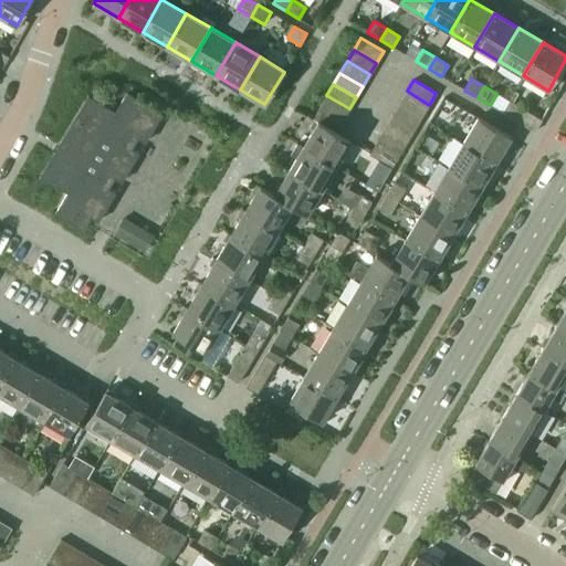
[(399,104),(421,117),(429,105),(407,91),(399,104)]
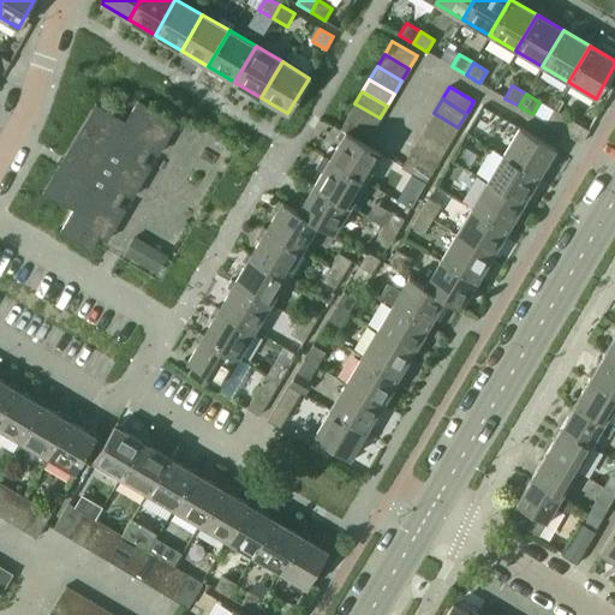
[(60,231),(90,249),(94,244),(99,234),(107,239),(125,209),(117,204),(124,192),(132,197),(150,166),(142,161),(149,149),(157,154),(175,123),(137,100),(124,123),(113,115),(113,114),(95,103),(64,157),(58,167),(42,192),(60,203),(60,202),(72,209),(60,231)]
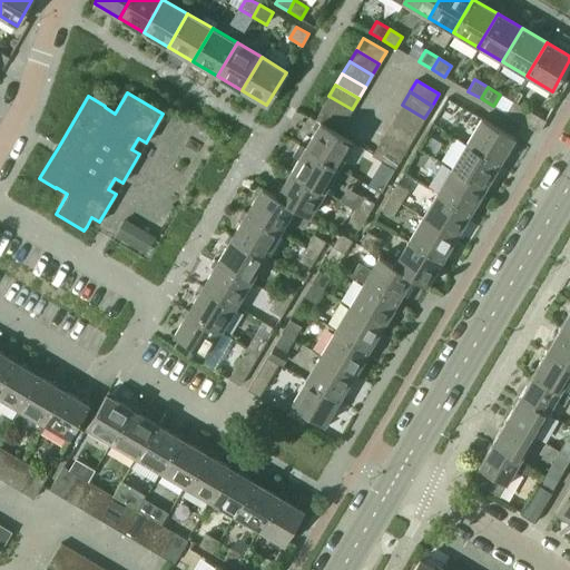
[(322,108),(345,121),(352,109),(328,96),(322,108)]
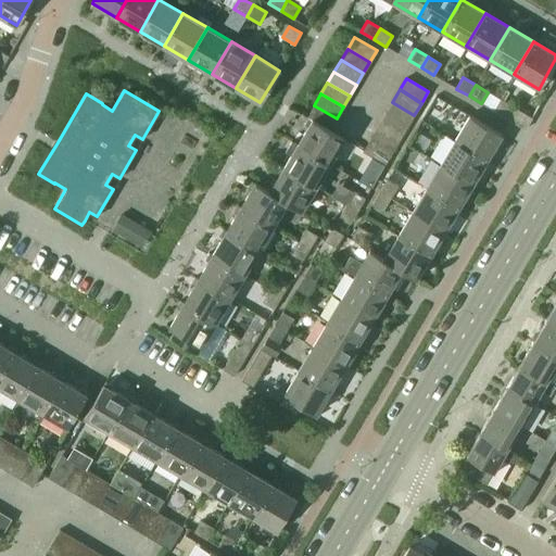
[(492,110),(525,129),(531,118),(500,99),(492,110)]
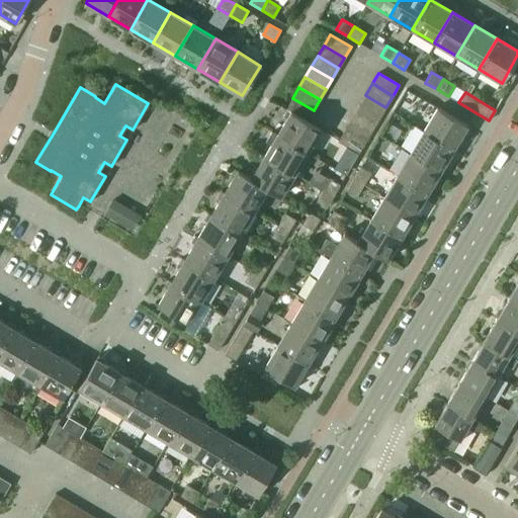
[(358,107),(378,119),(385,107),(365,95),(358,107)]
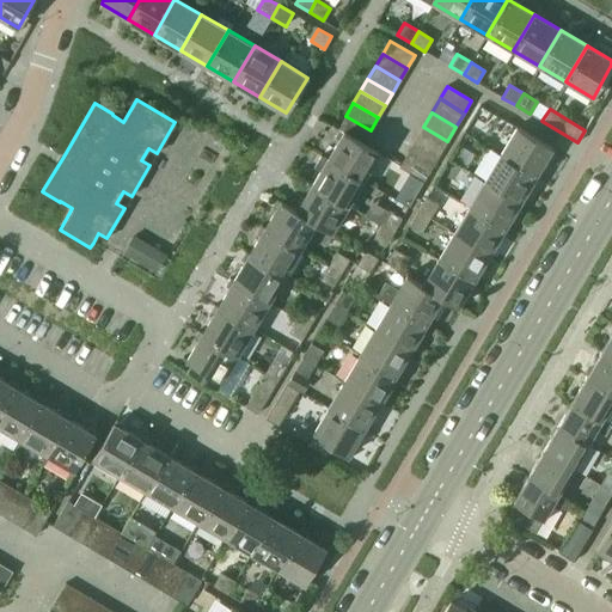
[(338,128),(343,132),(363,142),(371,130),(346,116),(338,128)]
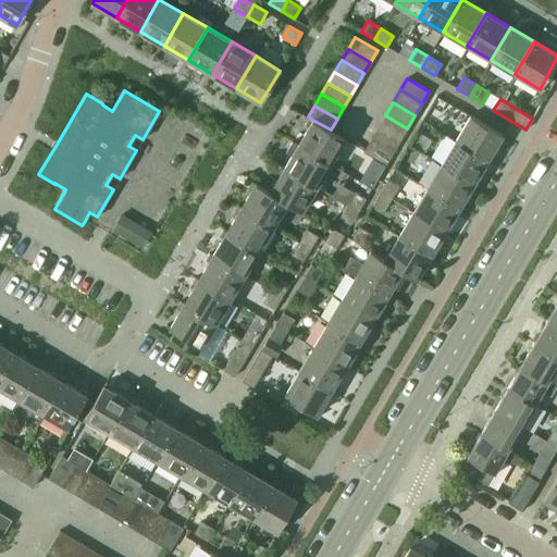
[(379,126),(400,139),(407,128),(385,115),(379,126)]
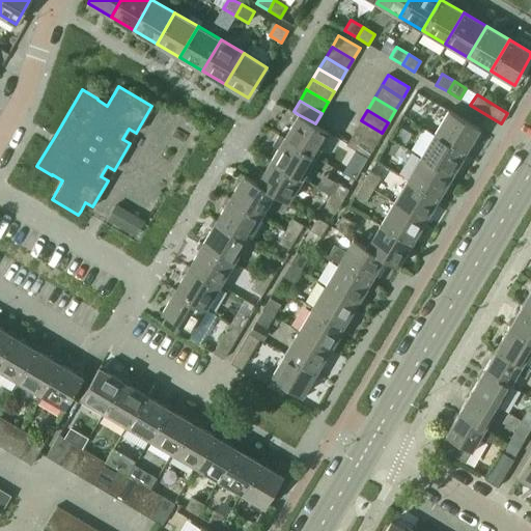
[(434,133),(465,151),(478,129),(448,110),(434,133)]
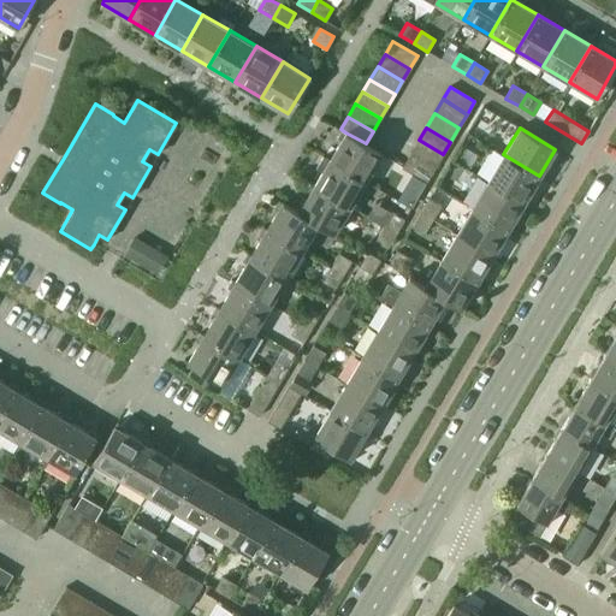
[(330,159),(366,181),(381,153),(366,143),(345,132),(330,159)]
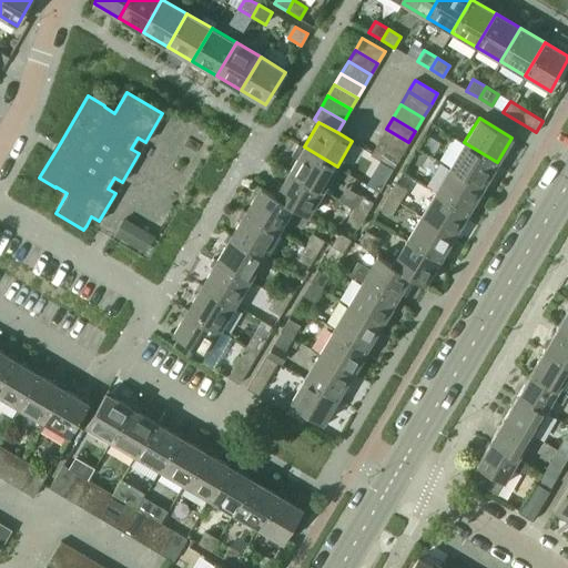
[(378,142),(401,155),(408,142),(386,129),(378,142)]
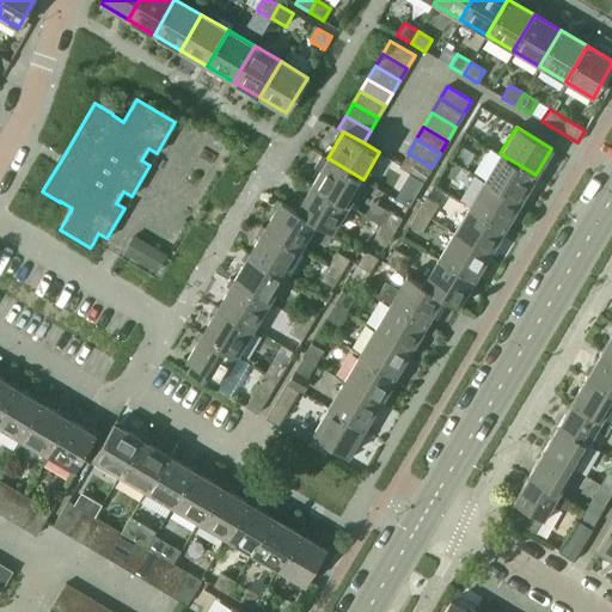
[(399,167),(423,182),(432,167),(408,153),(399,167)]
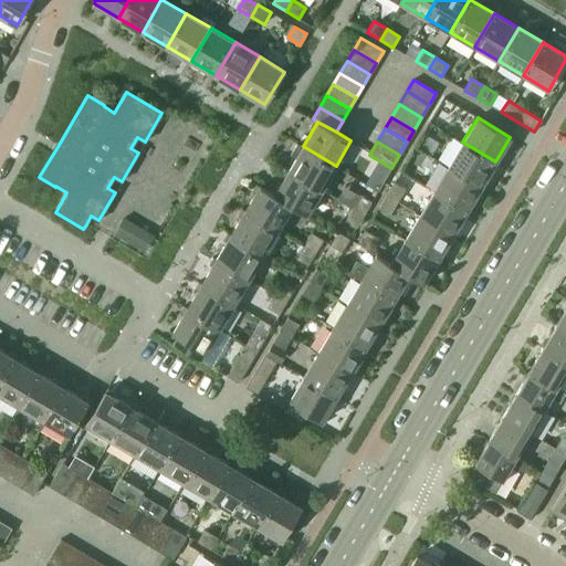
[(448,167),(481,186),(495,161),(462,142),(448,167)]
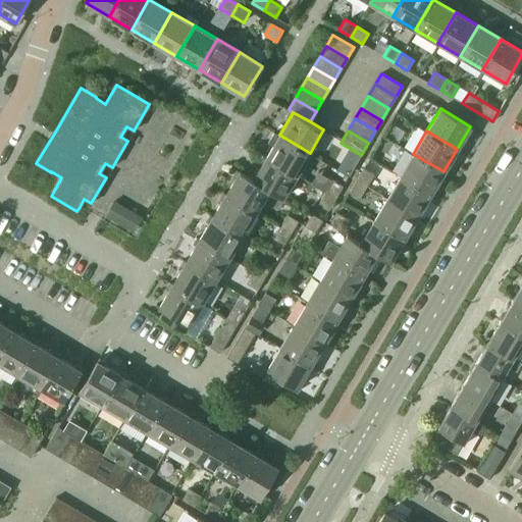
[(266,157),(296,175),(310,153),(279,135),(274,132),(267,143),(272,146),(266,157)]
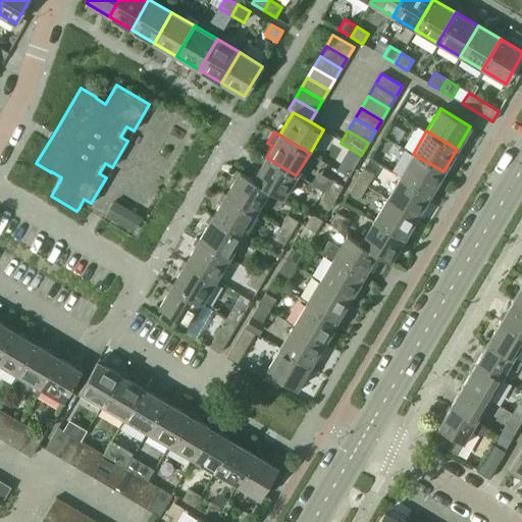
[(400,175),(430,194),(444,171),(413,154),(400,175)]
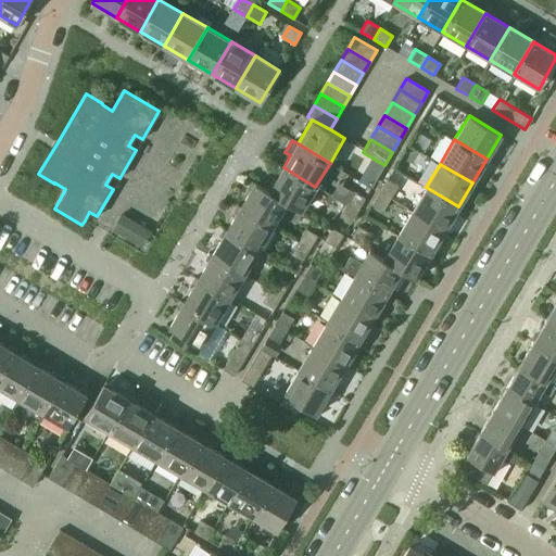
[(287,202),(301,211),(315,187),(283,167),(269,191),(268,191),(287,202)]
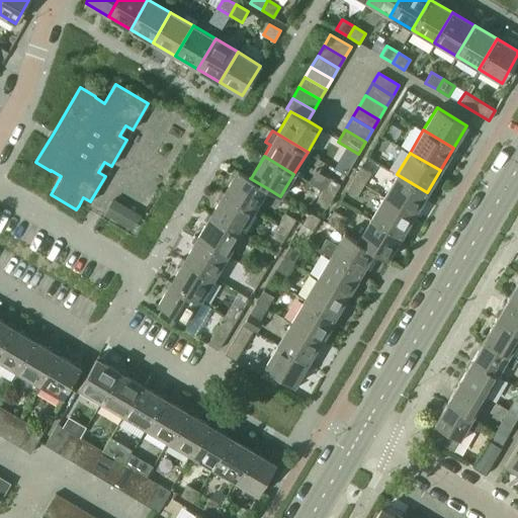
[(353,179),(363,185),(370,173),(360,167),(353,179)]
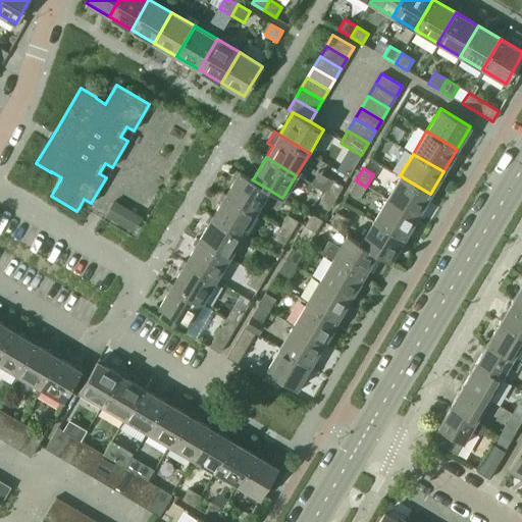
[(225,194),(256,212),(269,190),(252,179),(253,179),(239,171),(225,194)]
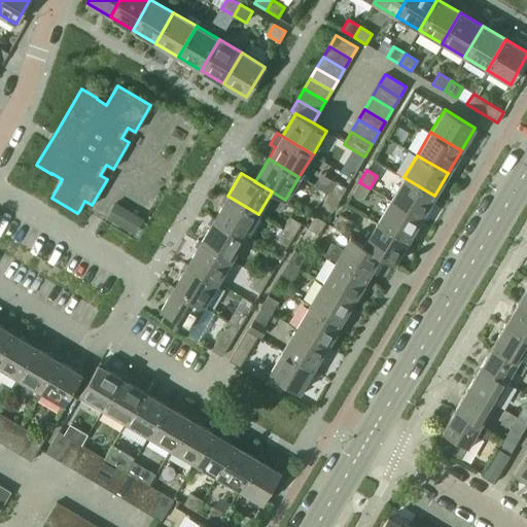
[(390,201),(421,218),(434,196),(403,177),(390,201)]
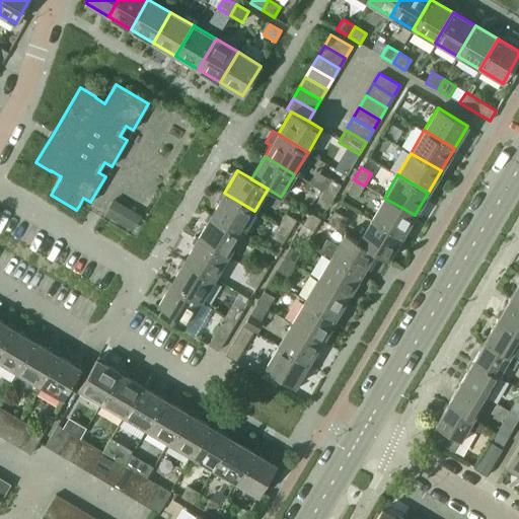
[(323,191),(334,198),(341,186),(329,179),(323,191)]
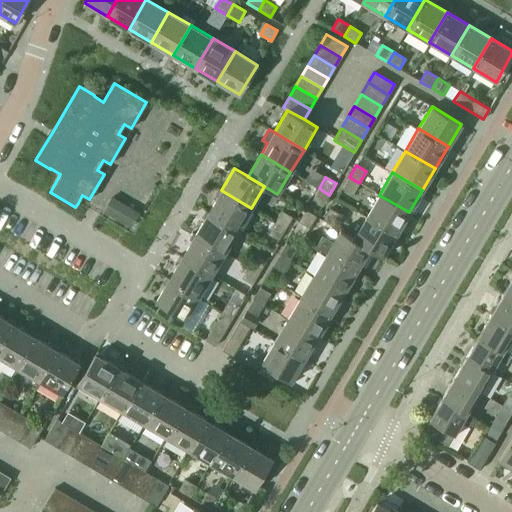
[(342,188),(352,194),(359,183),(349,177),(342,188)]
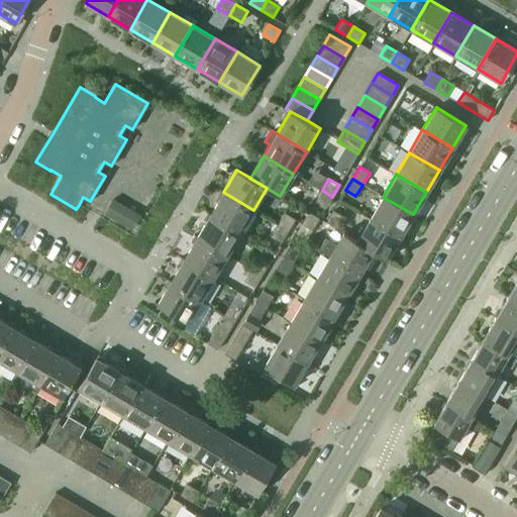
[(315,202),(325,208),(332,197),(322,190),(315,202)]
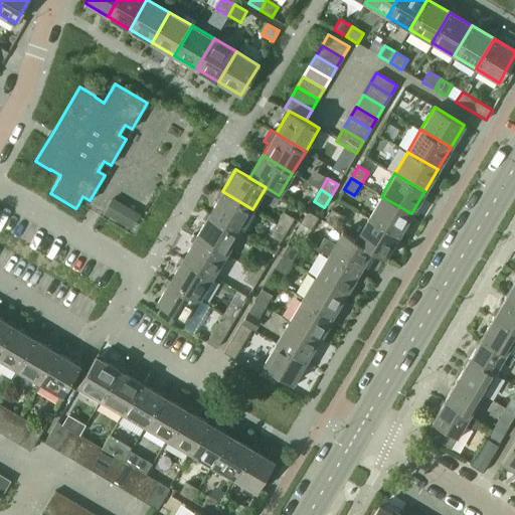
[(209,213),(239,231),(252,209),(222,191),(209,213)]
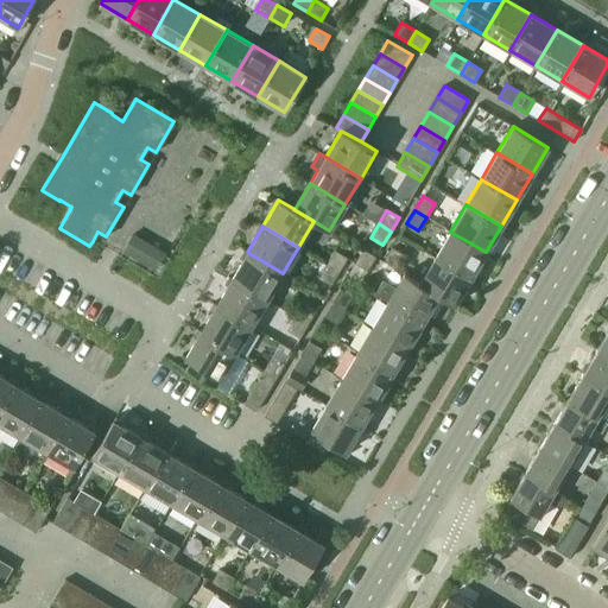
[(124,249),(156,268),(166,251),(134,232),(124,249)]
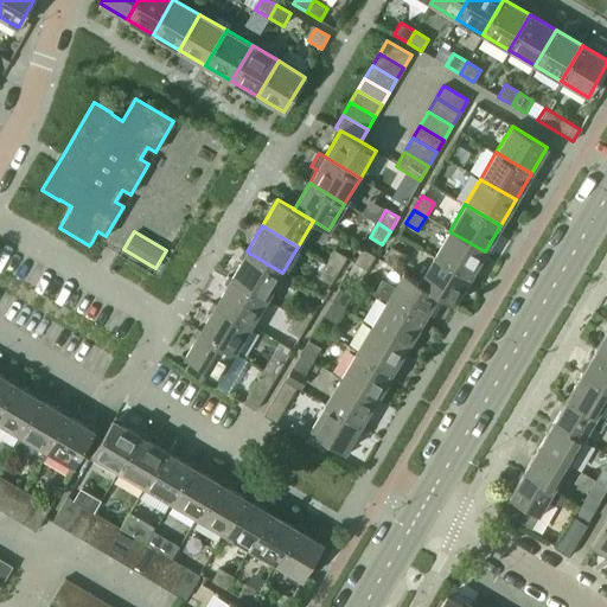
[(434,257),(470,278),(485,251),(449,231),(434,257)]
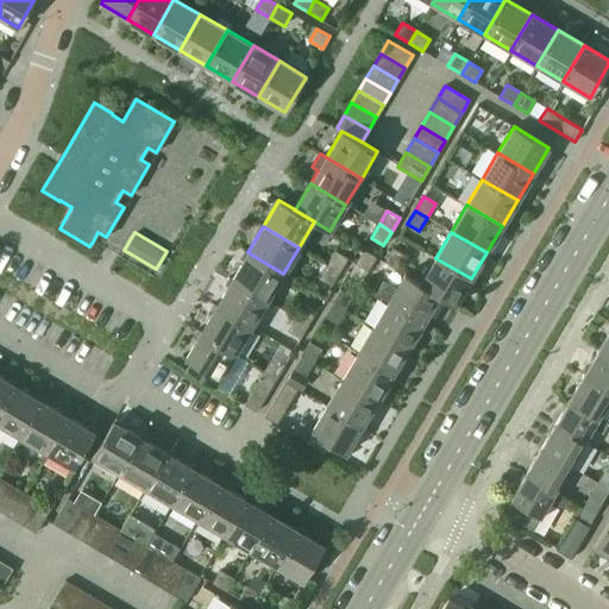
[(383,263),(396,270),(405,257),(391,249),(383,263)]
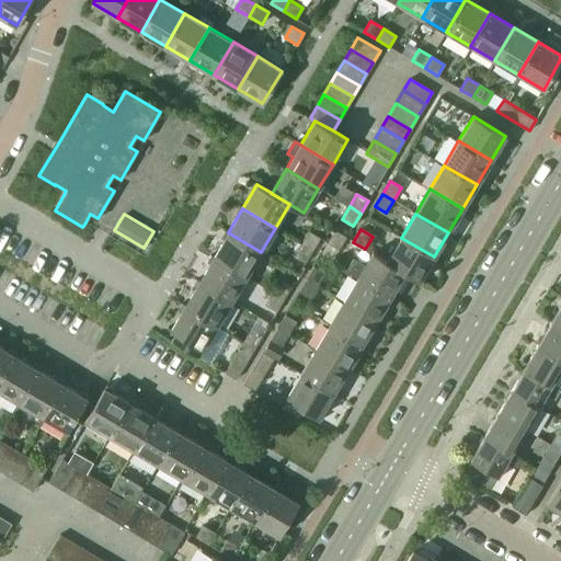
[(328,242),(339,249),(346,237),(335,230),(328,242)]
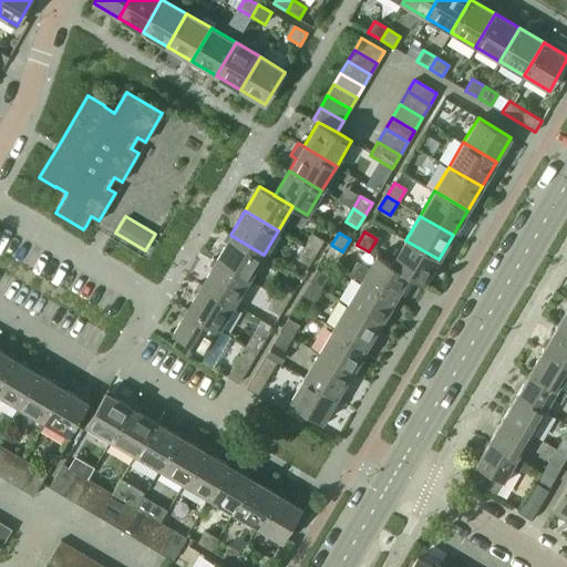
[(305,246),(316,253),(323,240),(312,234),(305,246)]
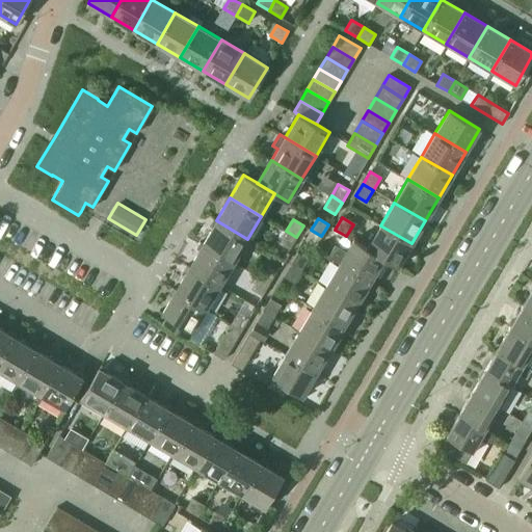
[(203,243),(234,262),(247,239),(216,220),(203,243)]
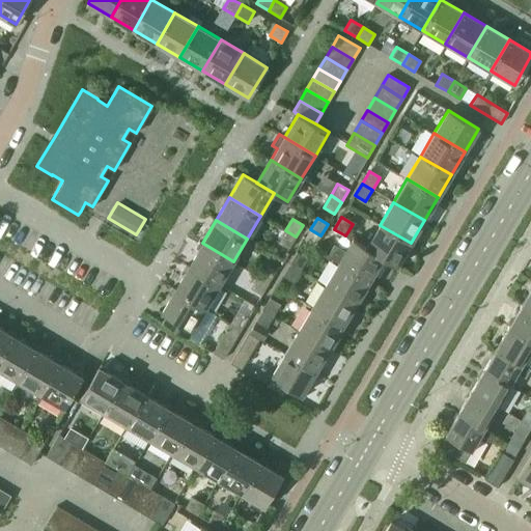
[(366,248),(383,257),(397,267),(411,243),(380,225),(366,248)]
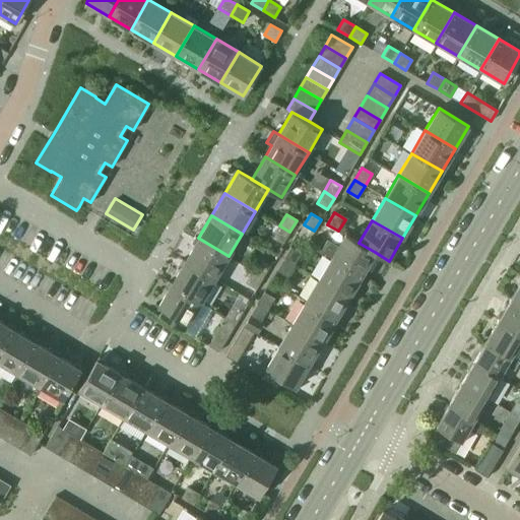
[(272,238),(282,244),(289,232),(279,225),(272,238)]
